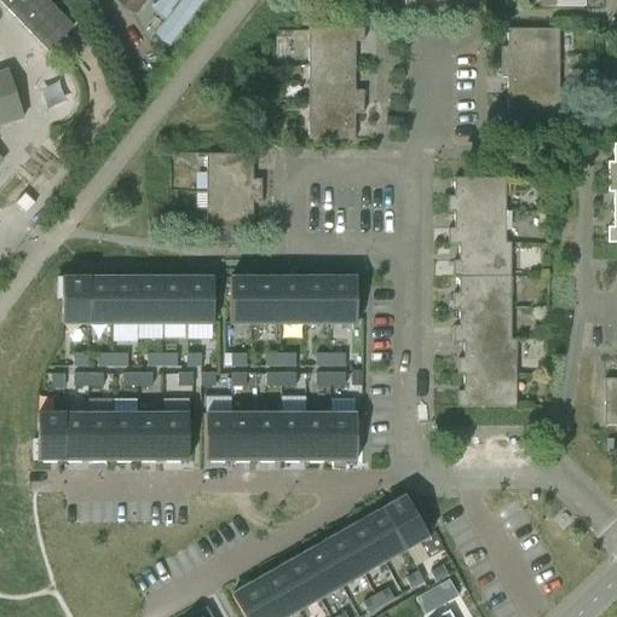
[(75,26),(50,0),(1,0),(48,51),(57,42),(64,35),(75,26)]
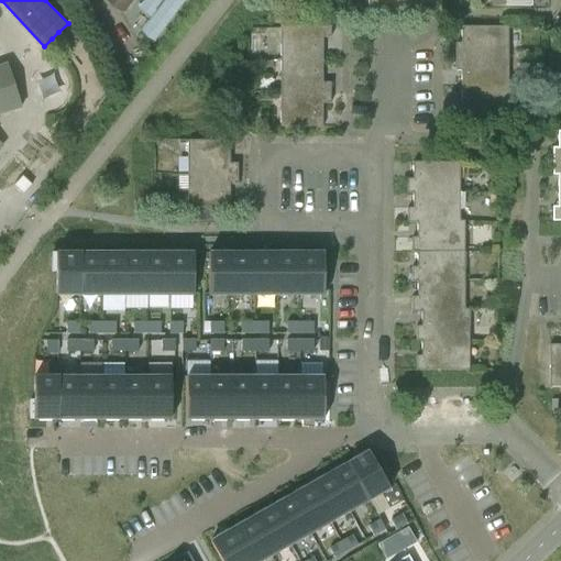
[(109,0),(107,3),(121,14),(132,0),(109,0)]
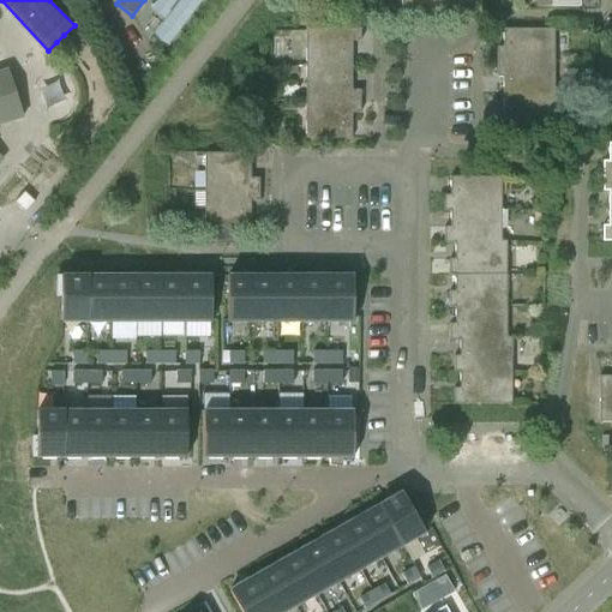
[(162,0),(160,4),(173,15),(156,36),(174,51),(213,0),(162,0)]
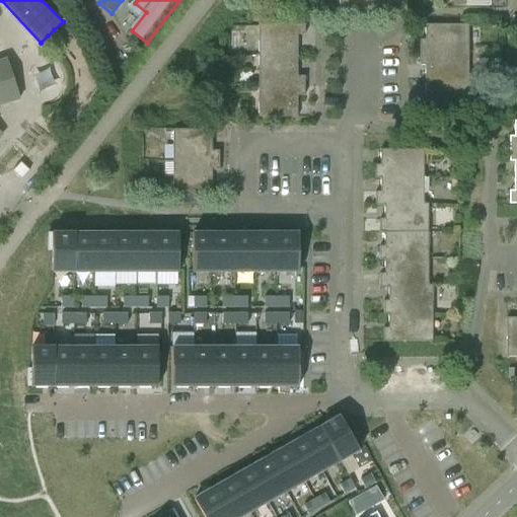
[(259,22),(259,54),(298,54),(298,33),(305,33),(305,23),(259,22)]
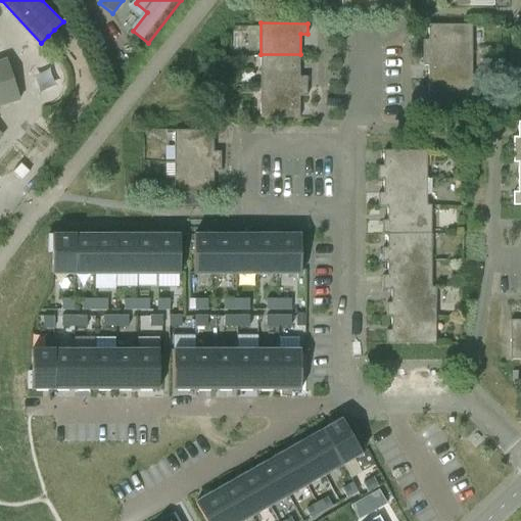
[(424,39),(424,51),(472,51),(472,24),(429,24),(429,39),(424,39)]
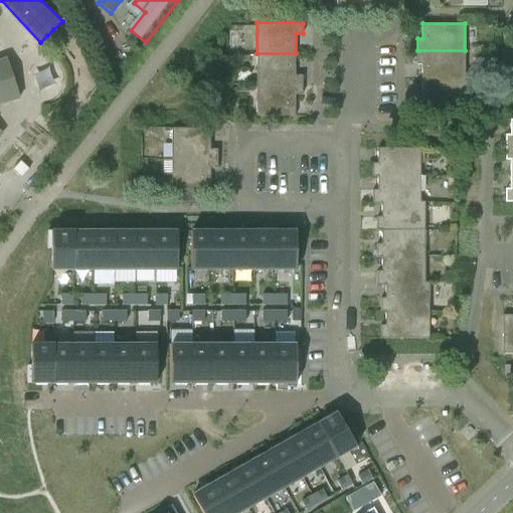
[(53,29),(47,35),(53,42),(60,36),(53,29)]
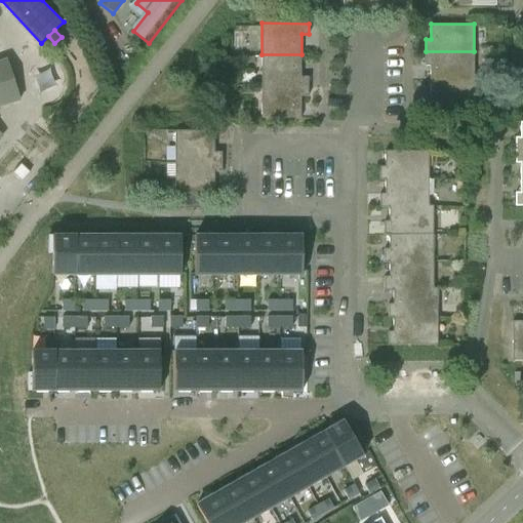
[(431,65),(431,80),(474,80),(474,51),(426,51),(426,65),(431,65)]
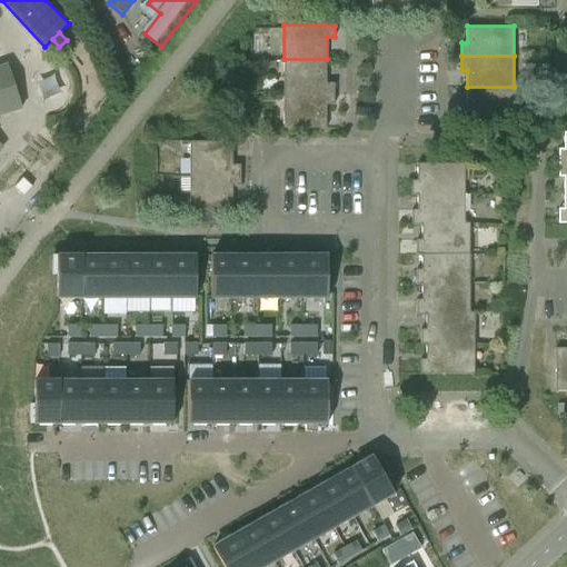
[(284,59),(284,92),(335,93),(335,82),(327,82),(327,59),(284,59)]
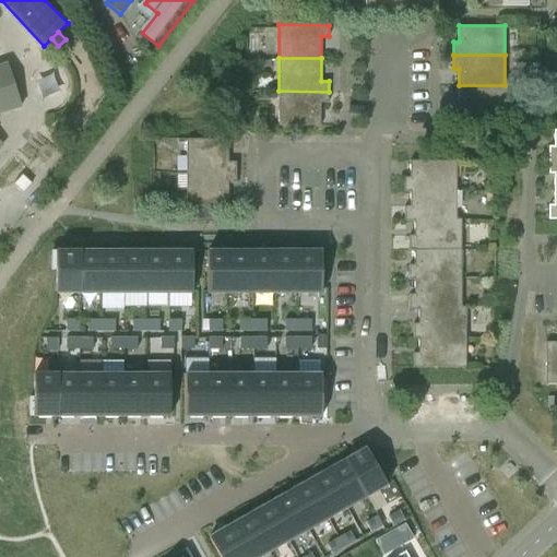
[(0,145),(3,142),(0,139),(0,111),(22,105),(13,72),(11,70),(8,62),(0,64),(0,145)]
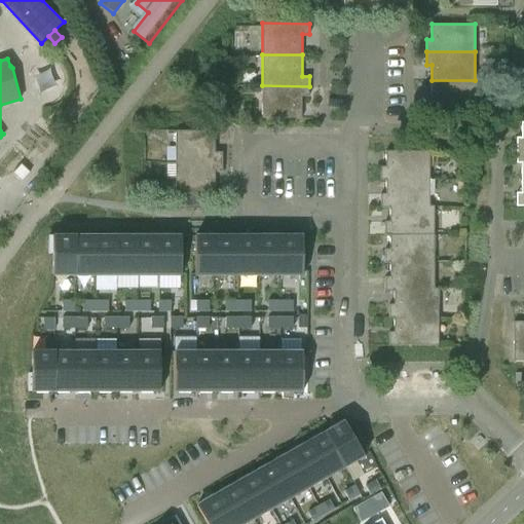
[(475,80),(432,80),(432,95),(426,95),(426,108),(476,108),(475,80)]
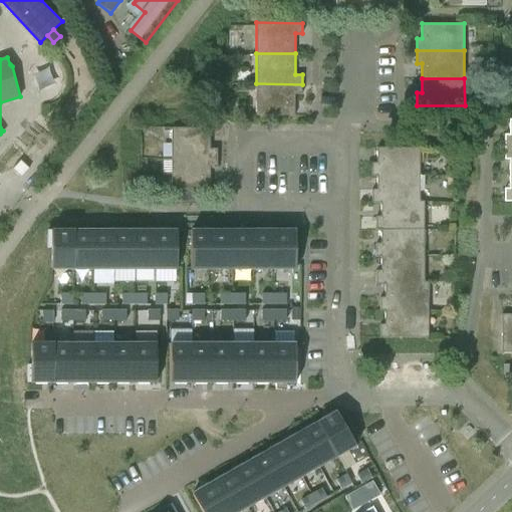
[(302,84),(256,83),(256,114),(295,114),(295,93),(302,93),(302,84)]
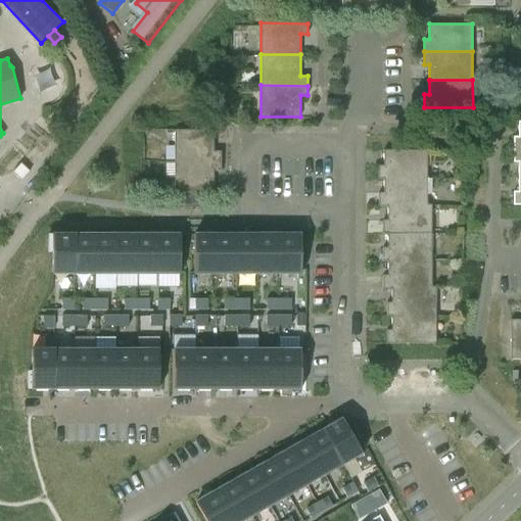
[(175,129),(175,160),(222,160),(222,151),(215,150),(215,129),(175,129)]
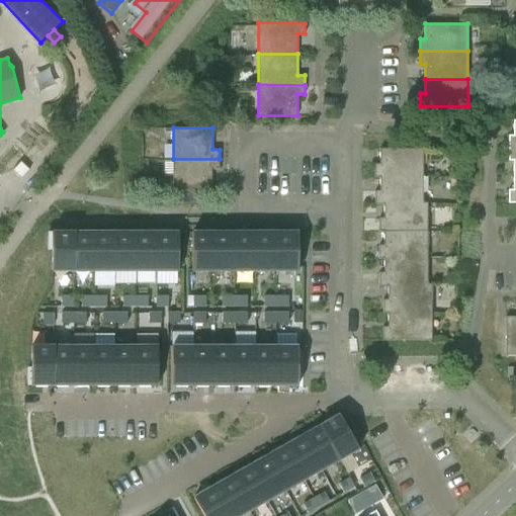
[(375,177),(380,177),(380,176),(424,175),(424,148),(380,148),(380,163),(375,163),(375,177)]
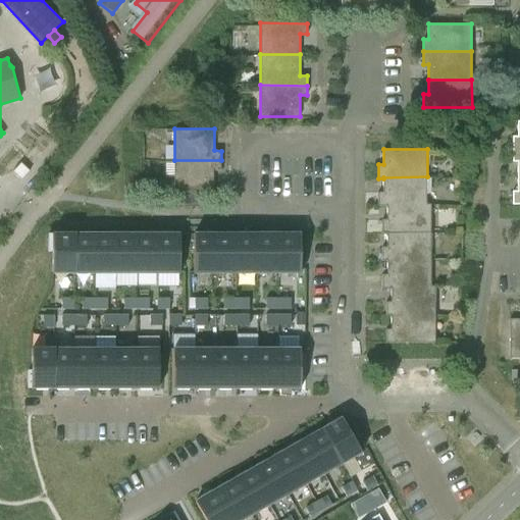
[(221,160),(174,160),(174,192),(200,192),(214,192),(214,170),(221,170),(221,160)]
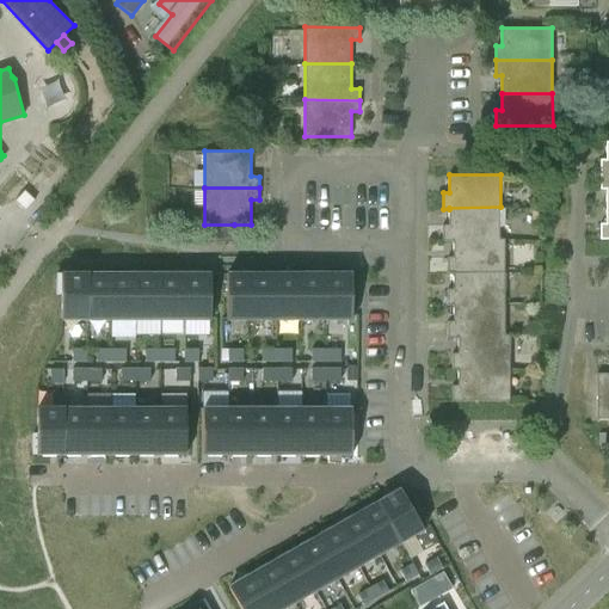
[(14,200),(25,209),(35,198),(24,190),(14,200)]
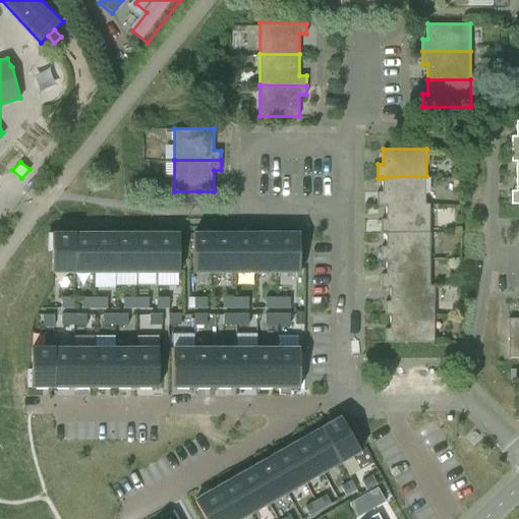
[(378,205),(387,206),(387,204),(426,204),(426,203),(426,176),(383,177),(383,178),(383,191),(378,191),(378,205)]
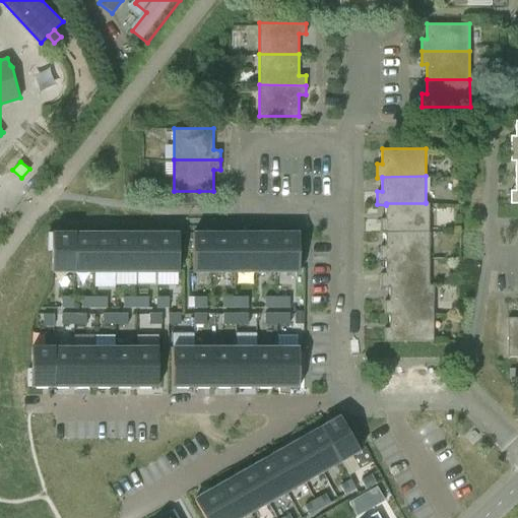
[(453,177),(453,189),(461,189),(462,177),(453,177)]
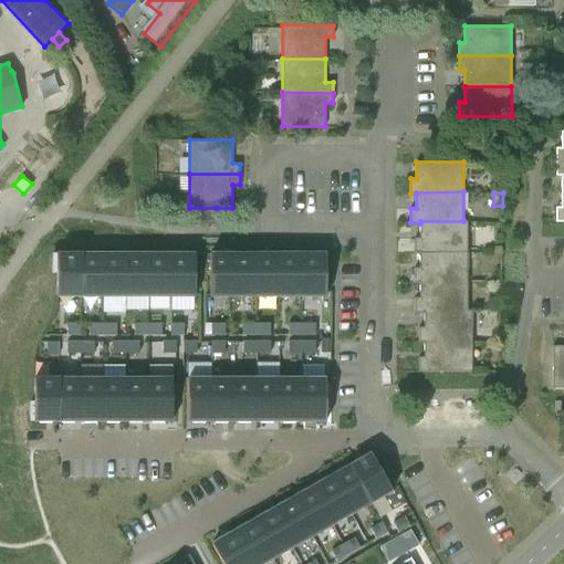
[(167,195),(154,195),(155,208),(167,208),(167,195)]
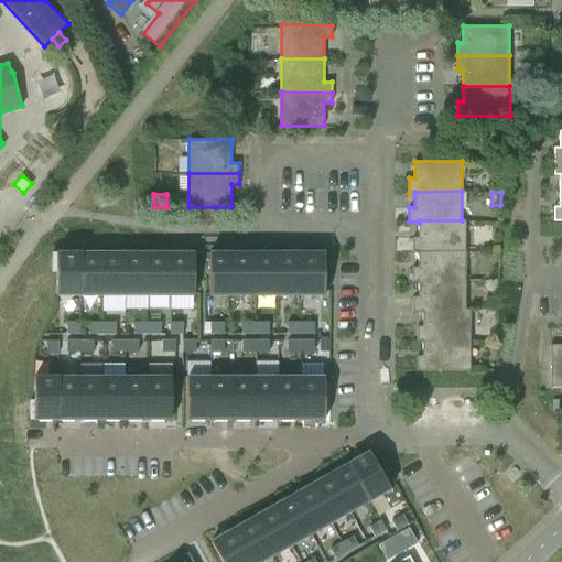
[(413,251),(419,251),(419,250),(466,250),(466,219),(462,219),(462,220),(419,220),(419,223),(419,237),(413,237),(413,251)]
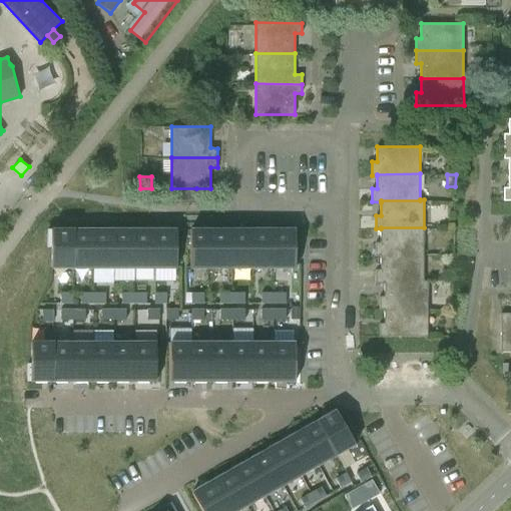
[(376,256),(381,256),(424,256),(424,227),(381,227),(381,228),(381,242),(376,242),(376,256)]
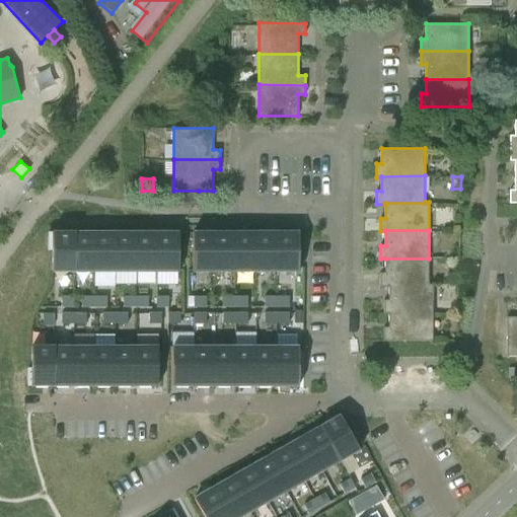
[(74,271),(74,231),(49,231),(49,249),(53,249),(53,271),(74,271)]
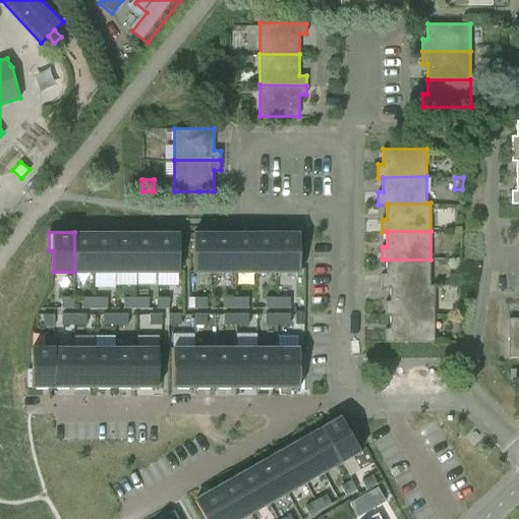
[(95,272),(95,232),(74,232),(74,272),(95,272)]
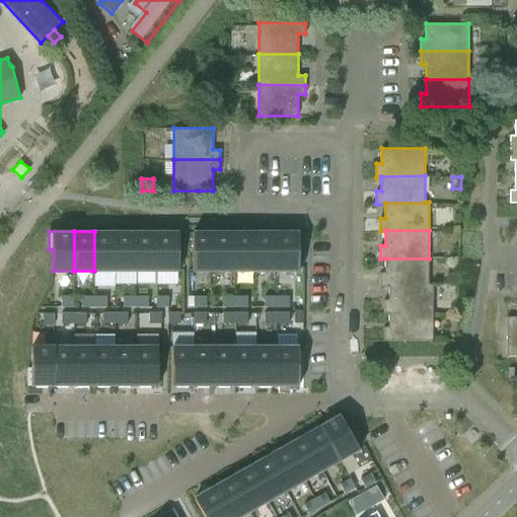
[(116,271),(116,231),(94,231),(94,271),(116,271)]
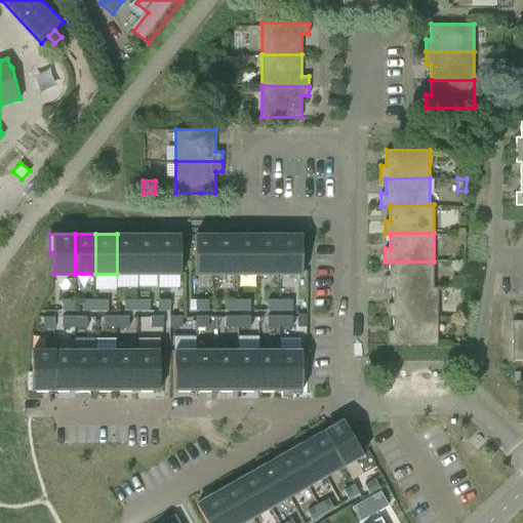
[(138,274),(138,234),(117,234),(117,274),(138,274)]
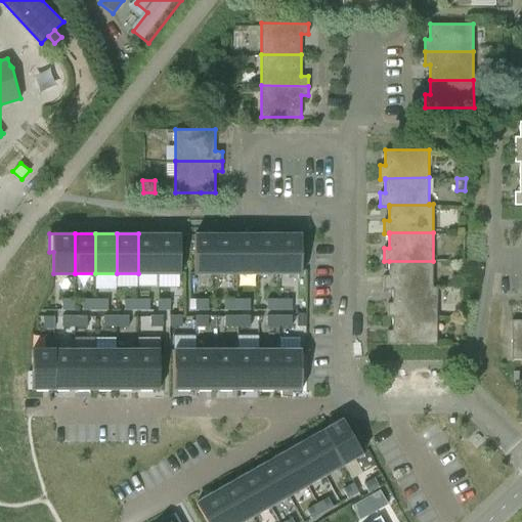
[(160,273),(160,233),(138,233),(138,273),(160,273)]
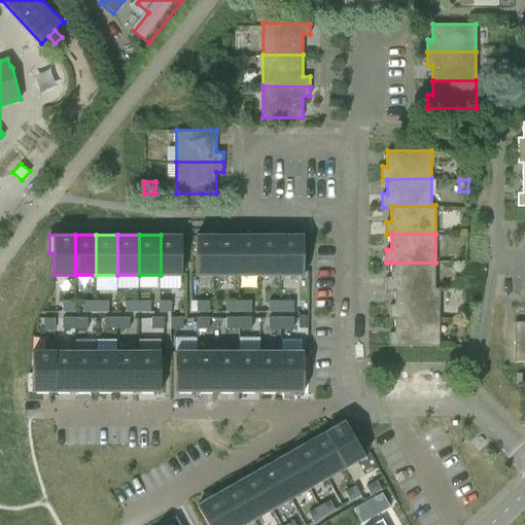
[(182,275),(182,235),(161,235),(161,275),(182,275)]
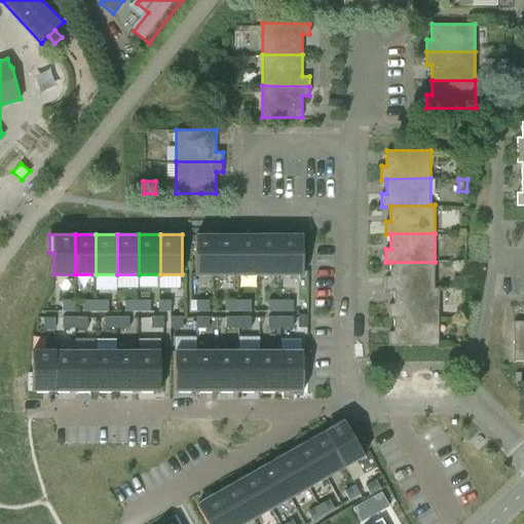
[(217,274),(218,234),(196,234),(196,274),(217,274)]
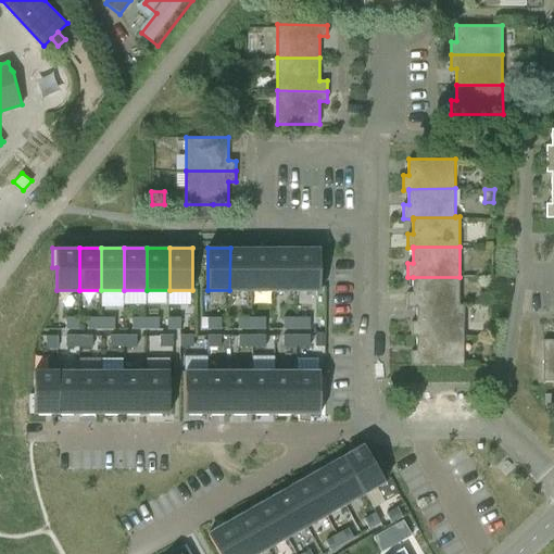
[(252,290),(252,248),(230,248),(229,290),(252,290)]
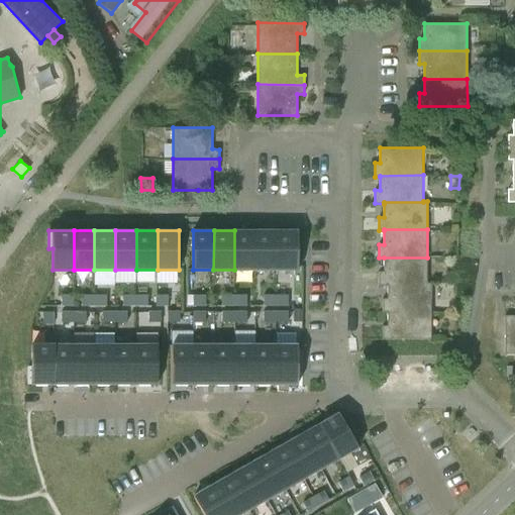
[(255,270),(255,230),(234,230),(234,270),(255,270)]
